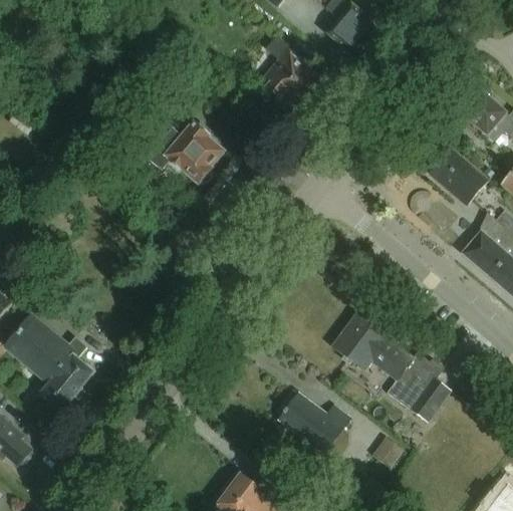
[(350,56),(372,30),(358,17),(361,14),(345,0),(331,0),(323,10),(336,20),(324,34),(350,56)]
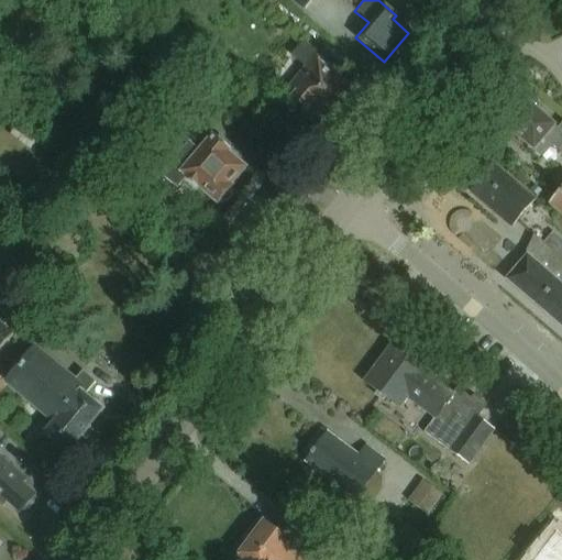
[(337,98),(348,85),(316,57),(321,52),(305,37),(291,53),(304,64),(284,87),(306,106),(309,102),(326,118),(340,101),(337,98)]
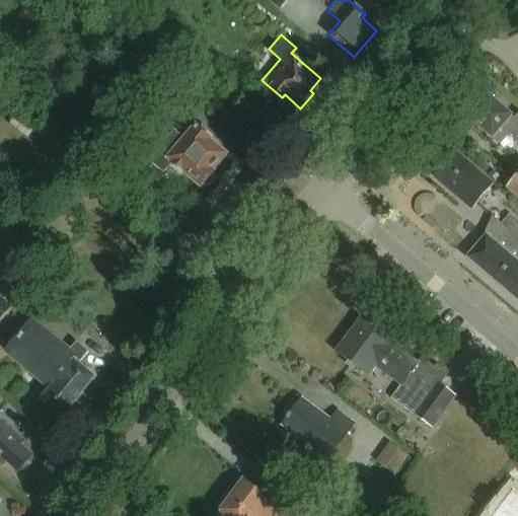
[(483,92),(464,114),(500,144),(509,133),(515,138),(517,140),(517,111),(513,118),(483,92)]
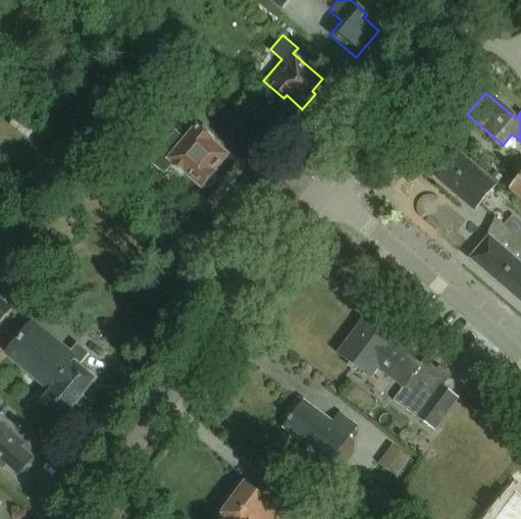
[(212,174),(227,156),(209,141),(212,138),(197,124),(196,126),(169,104),(154,122),(170,137),(148,162),(163,175),(170,166),(202,193),(215,177),(212,174)]
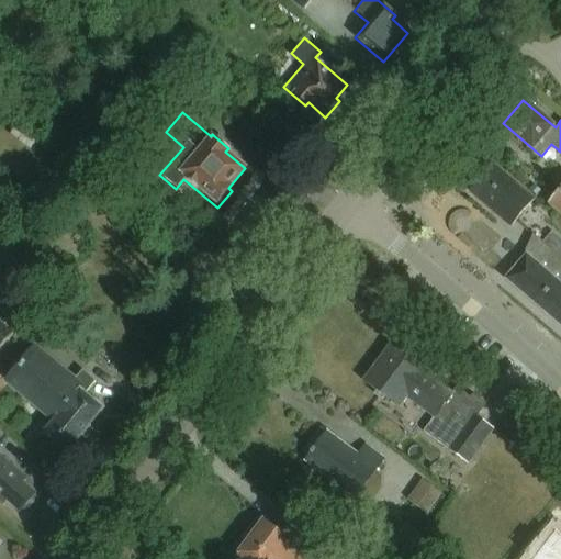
[(512,230),(537,200),(492,163),(467,192),(512,230)]
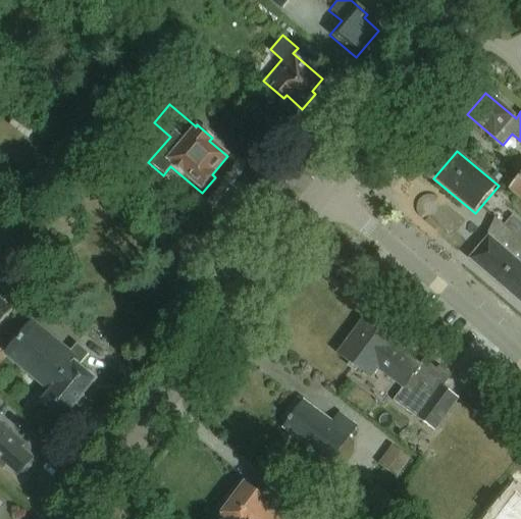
[(520,171),(509,186),(520,195),(520,171)]
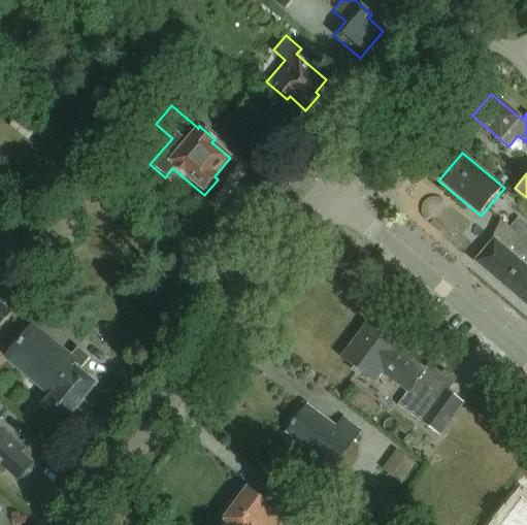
[(526,224),(518,217),(511,226),(500,217),(488,241),(489,242),(474,259),(526,303),(526,224)]
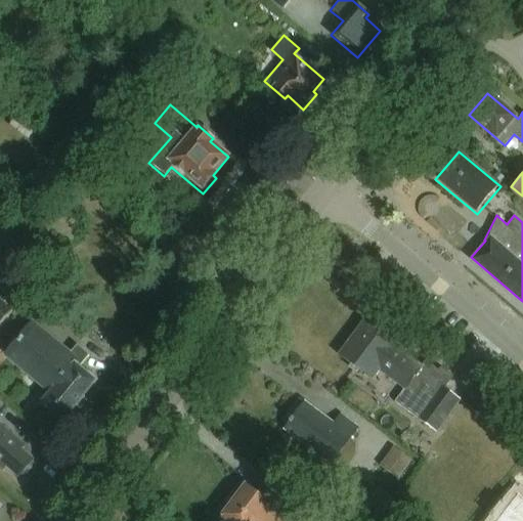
[(0,319),(10,306),(0,298),(0,319)]
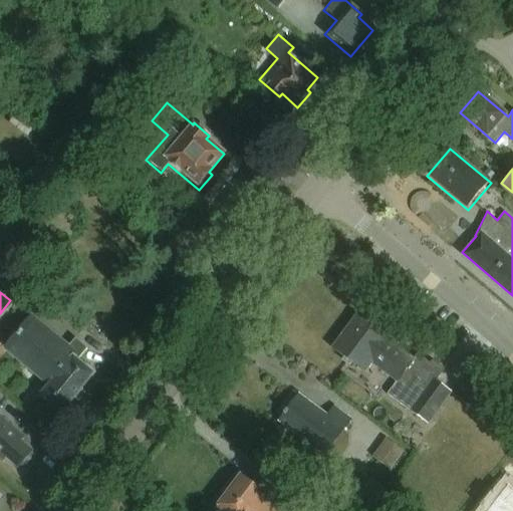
[(61,412),(94,371),(78,358),(87,346),(75,336),(68,344),(32,314),(4,347),(6,348),(47,382),(38,393),(61,412)]
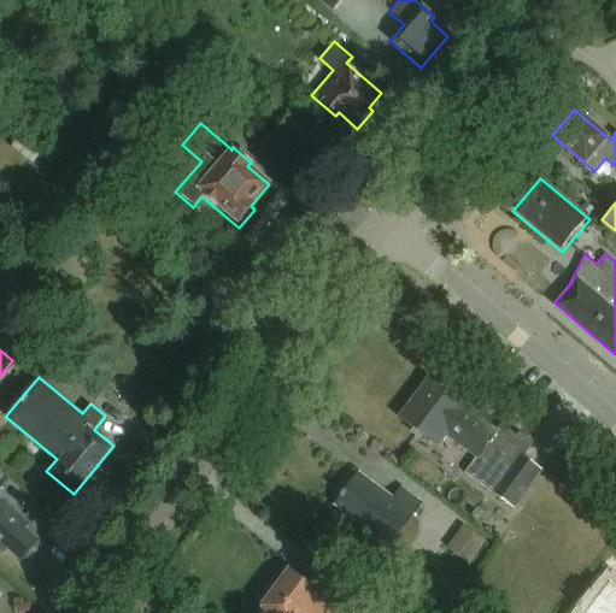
[(429,377),(400,414),(438,443),(445,432),(475,455),(473,459),(498,477),(490,489),(514,506),(543,467),(523,453),(531,444),(500,422),(493,431),(464,408),(467,405),(429,377)]
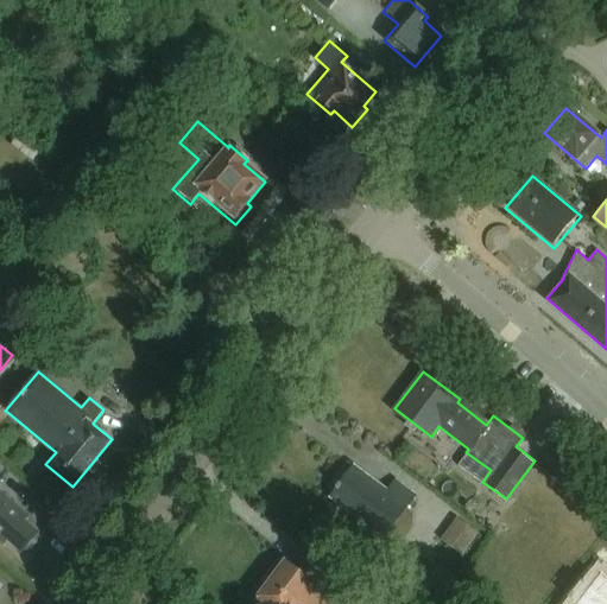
[(383,534),(413,494),(394,479),(387,489),(354,464),(330,495),(383,534)]
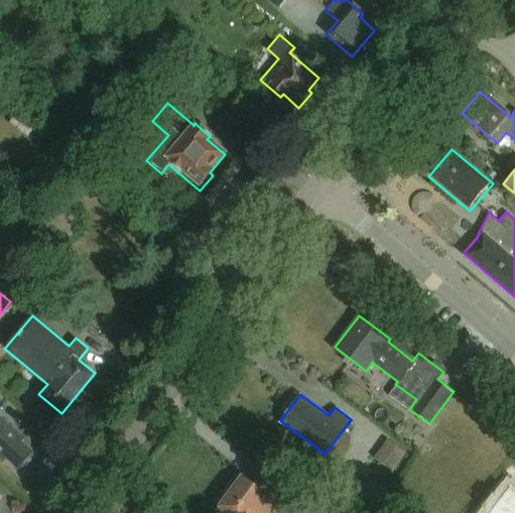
[(17,466),(30,451),(19,441),(23,437),(0,416),(0,458),(2,460),(5,457),(17,466)]
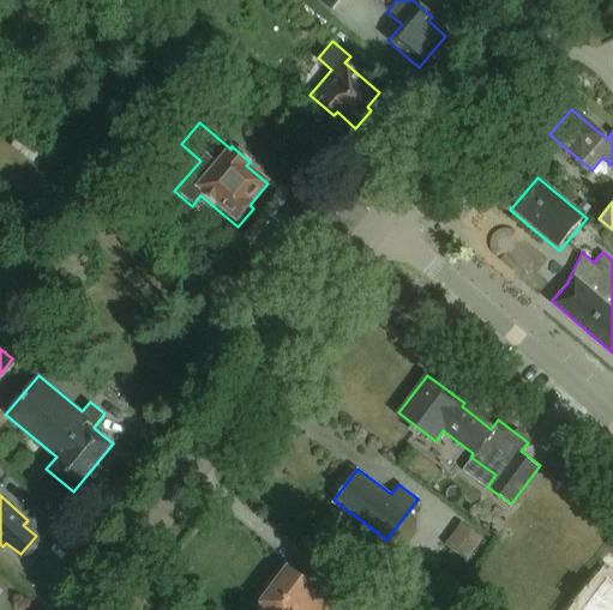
[(466,559),(482,537),(460,520),(444,543),(466,559)]
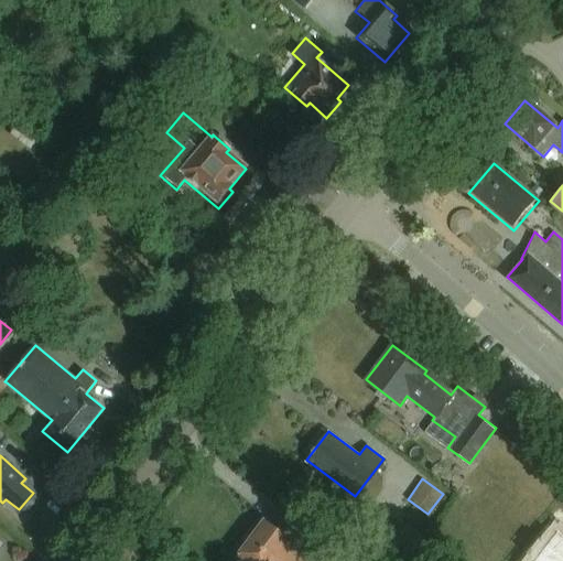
[(309,560),(293,549),(296,545),(264,519),(260,525),(257,522),(248,535),(251,537),(235,559),(237,560),(309,560)]
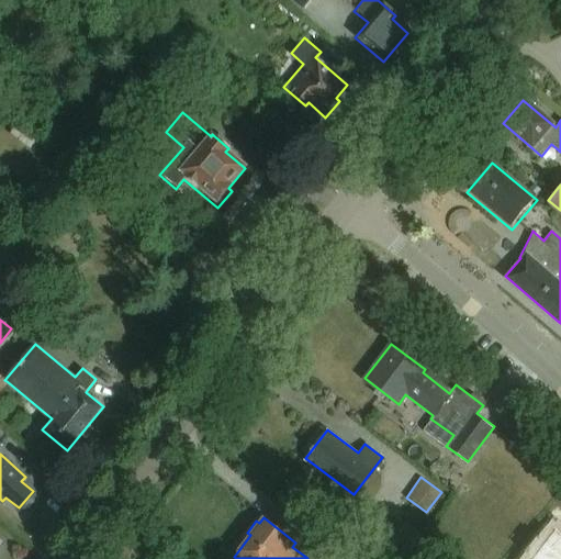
[(560,558),(560,527),(536,558),(560,558)]
